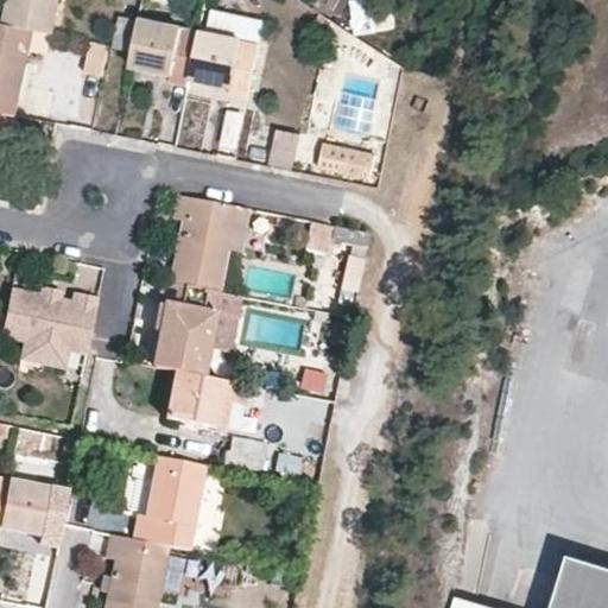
[(10,0),(5,25),(33,31),(52,35),(59,0),(10,0)]
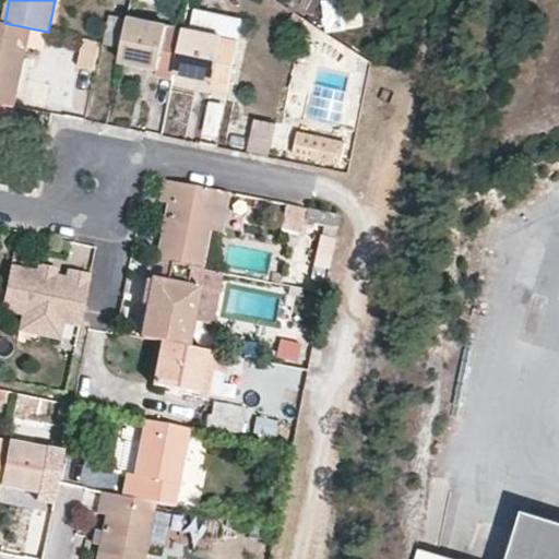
[(182,39),(166,35),(167,26),(129,19),(123,47),(120,61),(146,67),(159,69),(158,75),(174,79),(175,73),(182,39)]
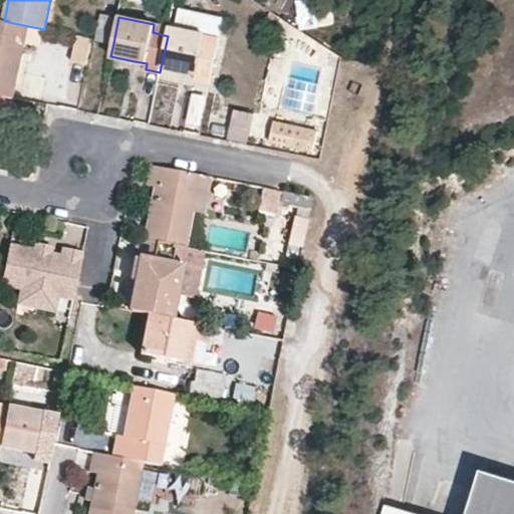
[(0,94),(1,95),(13,97),(20,62),(28,26),(4,21),(0,20),(0,94)]
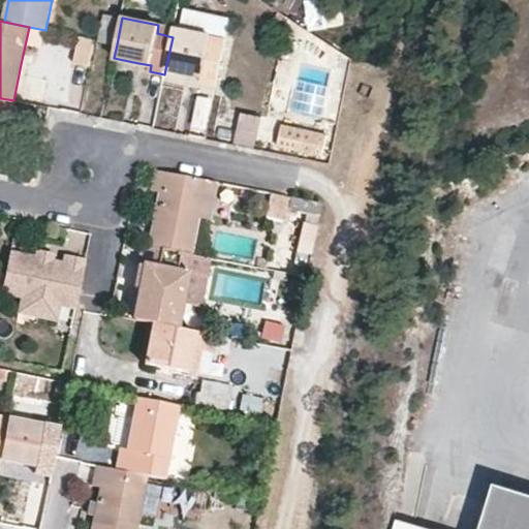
[(45,30),(29,27),(21,64),(38,67),(45,30)]
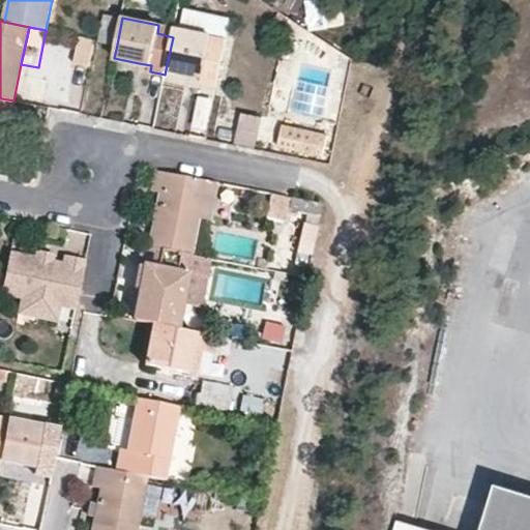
[(173,37),(166,69),(188,74),(203,77),(202,82),(215,84),(224,48),(209,43),(211,36),(174,28),(173,37)]
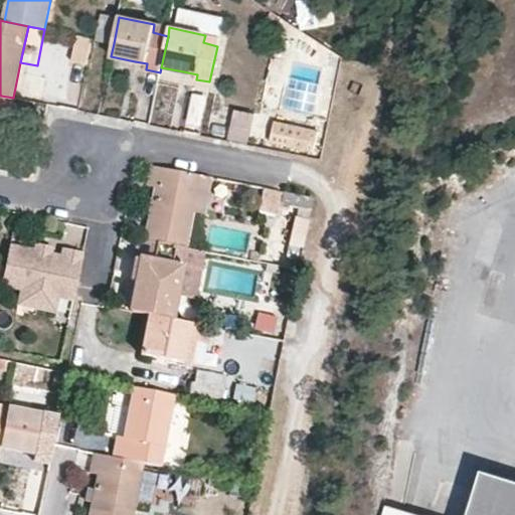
[(93,39),(84,37),(81,53),(90,55),(93,39)]
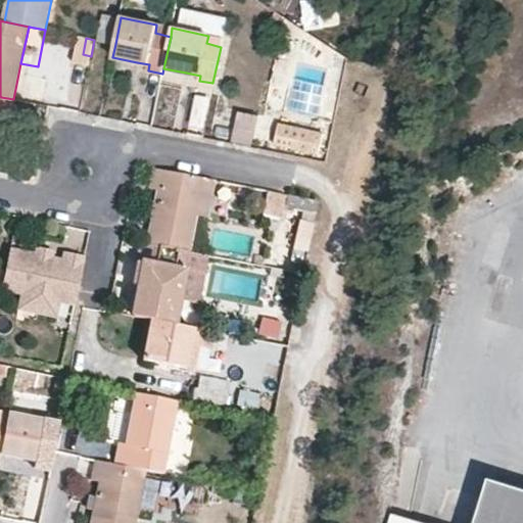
[(13,99),(1,97),(0,100),(0,134),(6,136),(13,99)]
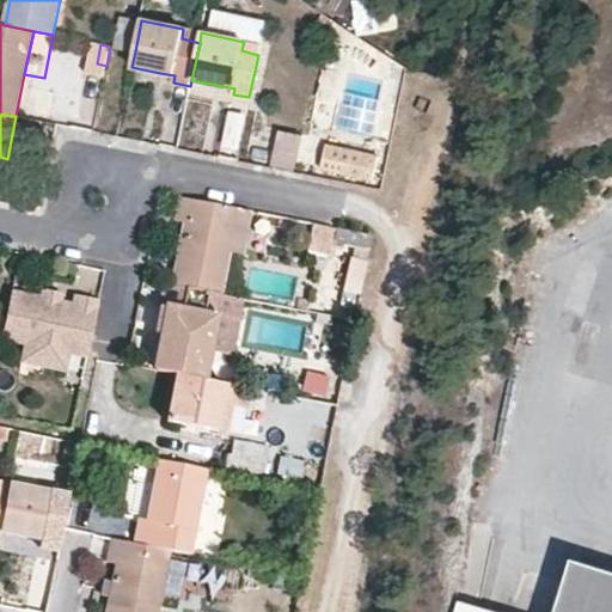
[(270,165),(295,169),(300,132),(275,128),(270,165)]
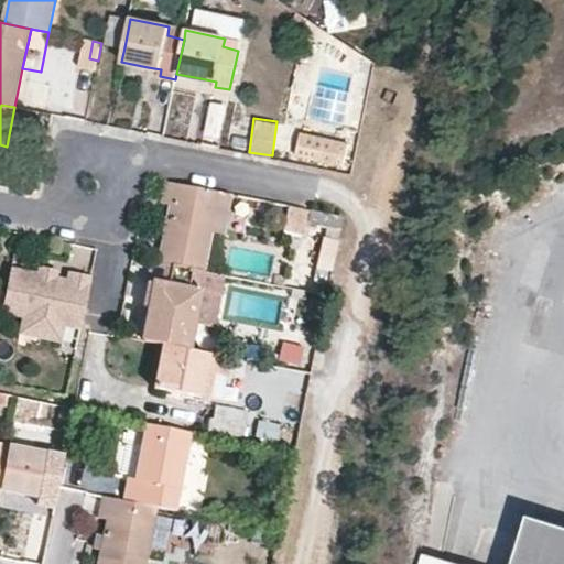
[(299,136),(295,155),(343,164),(347,145),(299,136)]
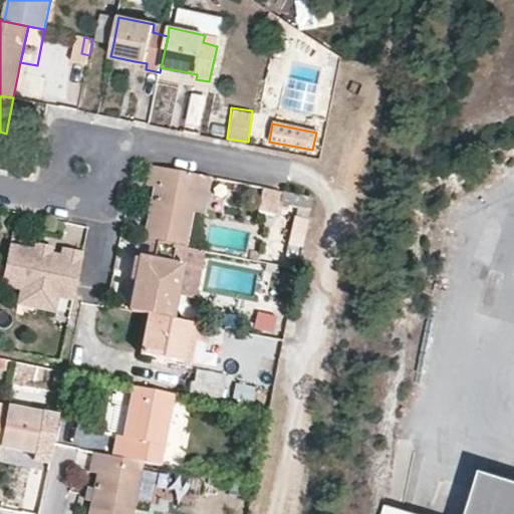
[(148,186),(156,188),(154,196),(146,239),(185,246),(193,211),(199,175),(152,166),(148,186)]
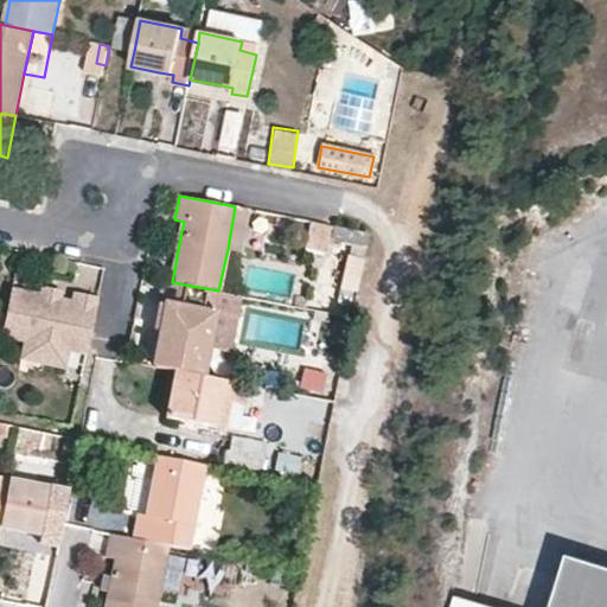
[(228,249),(242,251),(250,210),(235,206),(228,249)]
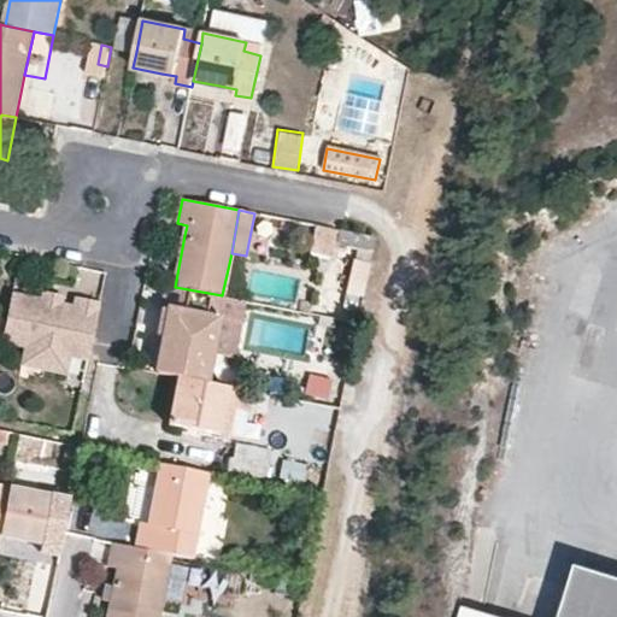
[(310,256),(331,259),(335,246),(346,247),(348,231),(316,225),(310,256)]
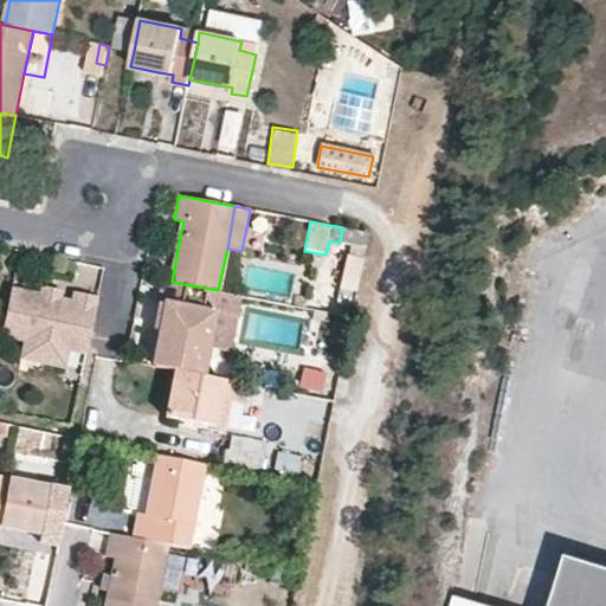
[(342,227),(340,243),(366,249),(369,233),(342,227)]
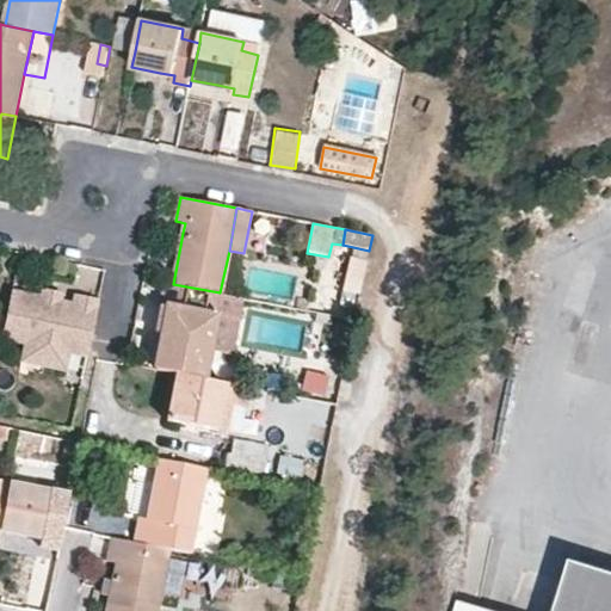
[(347,255),(344,290),(359,292),(363,258),(347,255)]
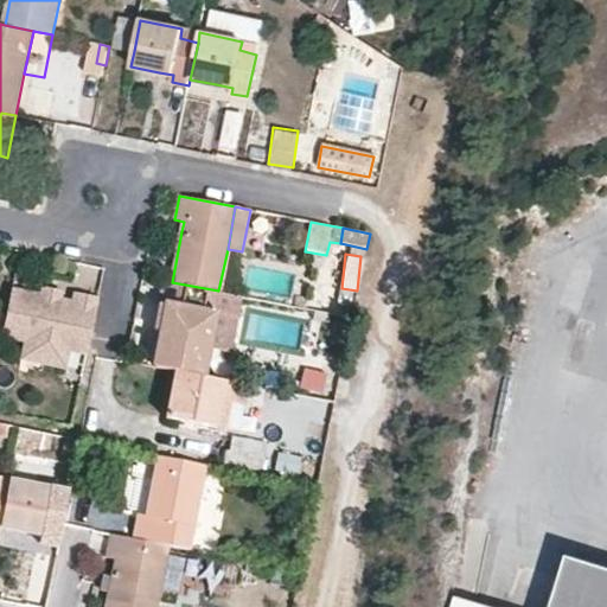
[(158,305),(167,306),(165,318),(154,368),(176,372),(202,377),(218,291),(172,282),(163,280),(158,305)]
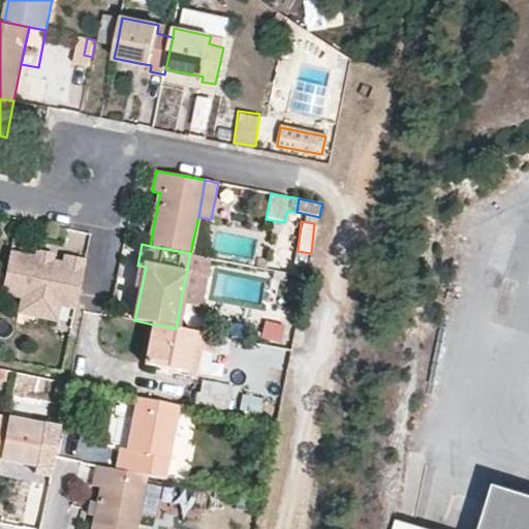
[(53,252),(38,250),(36,258),(52,261),(53,252)]
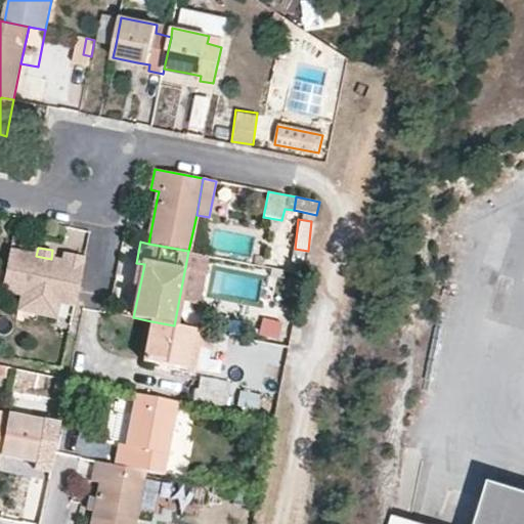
[(64,253),(62,261),(56,260),(51,259),(36,256),(9,251),(1,291),(23,295),(37,298),(59,302),(74,305),(85,257),(64,253)]
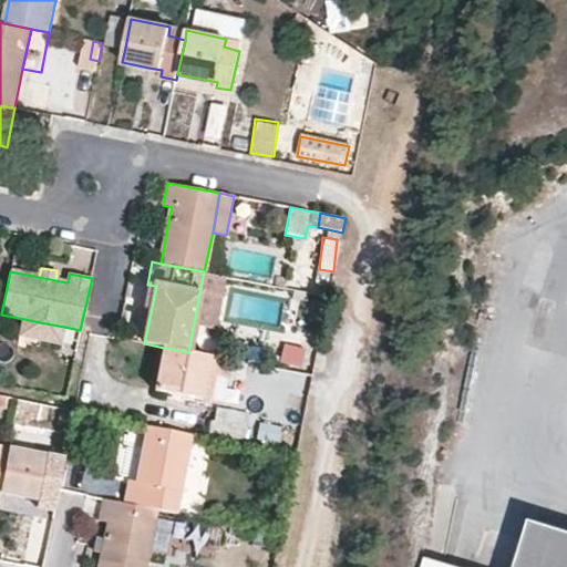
[(287,288),(288,278),(277,276),(275,286),(287,288)]
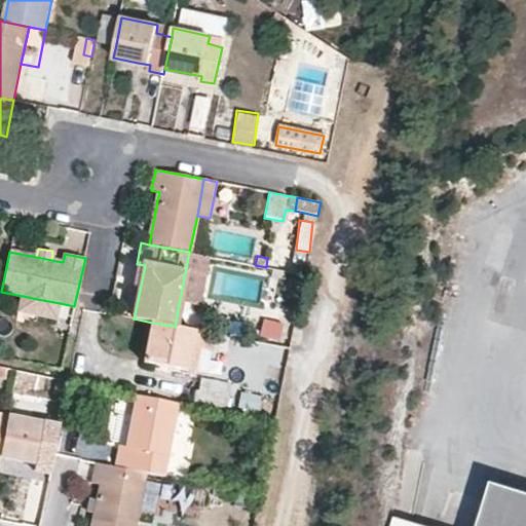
[(37,299),(23,296),(19,311),(55,318),(57,313),(60,303),(37,299)]
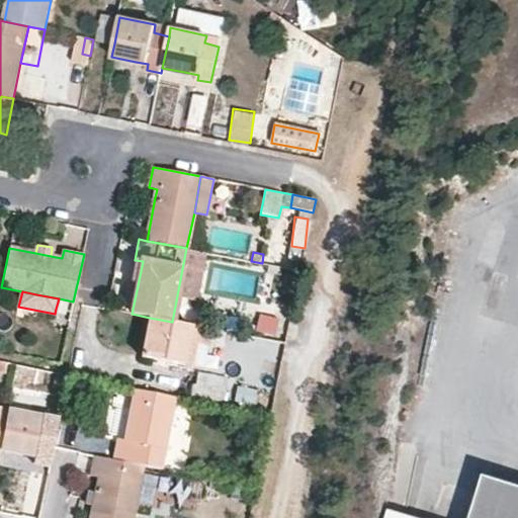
[(259,314),(255,332),(274,336),(278,318),(259,314)]
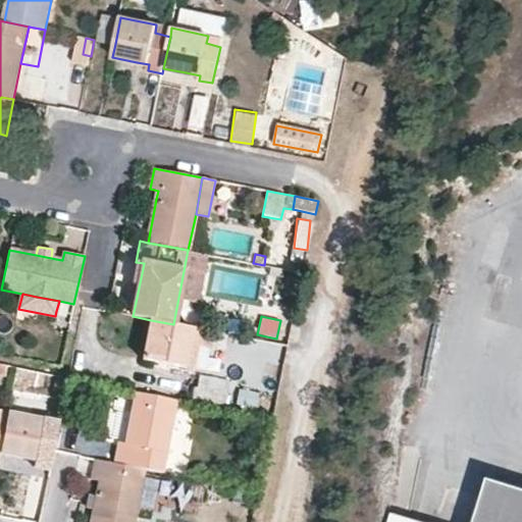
[(211,348),(214,332),(173,324),(151,320),(145,357),(164,362),(186,366),(191,345),(200,347),(211,348)]
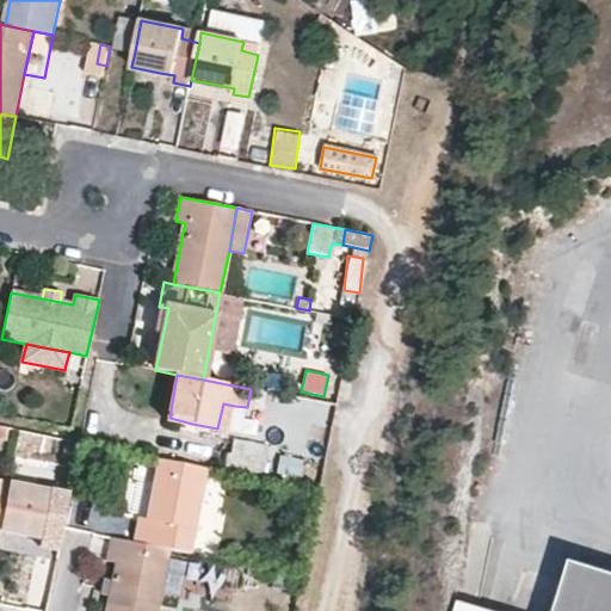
[(234,406),(223,403),(217,429),(228,431),(234,406)]
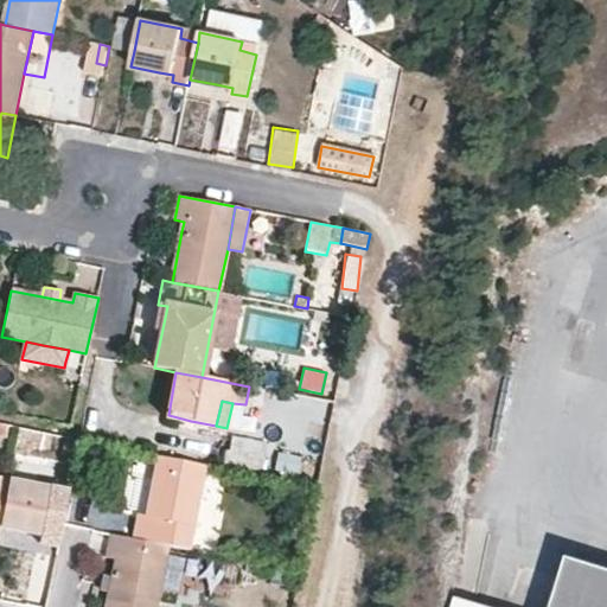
[(225,458),(262,466),(267,441),(230,434),(225,458)]
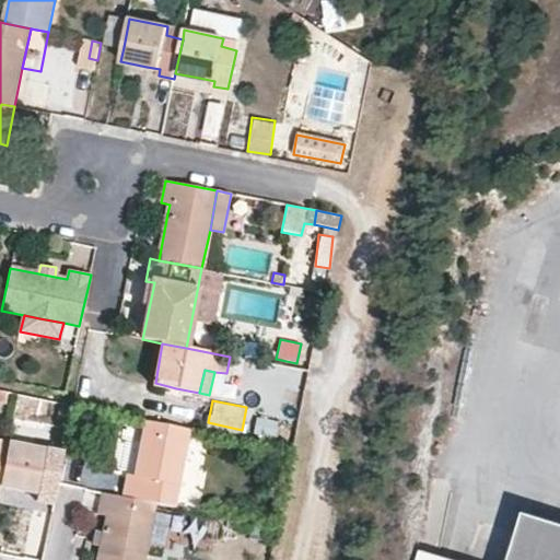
[(146,420),(126,416),(116,471),(127,473),(135,475),(146,420)]
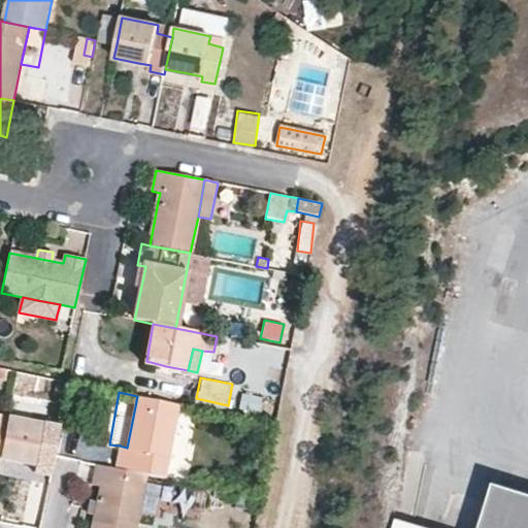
[(169,457),(179,404),(137,396),(127,448),(120,446),(114,468),(141,473),(147,474),(165,479),(169,457)]
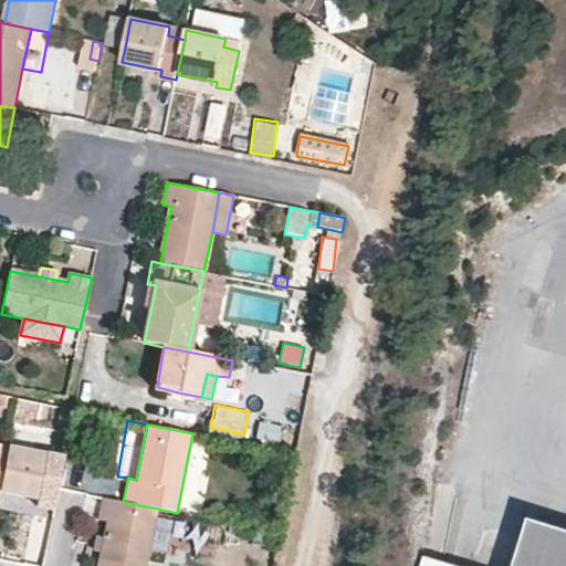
[(0,495),(1,491),(9,449),(0,447),(0,495)]
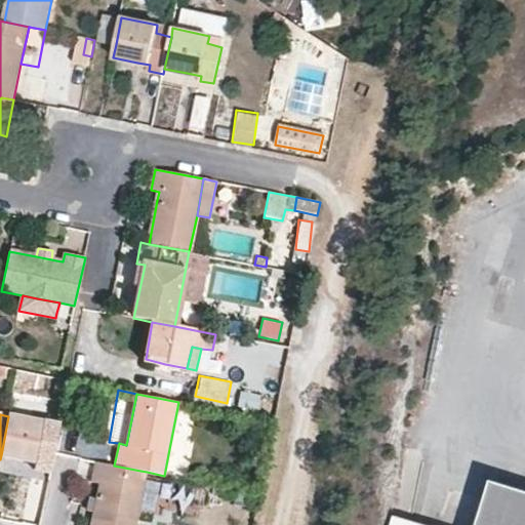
[(45,431),(46,423),(8,416),(1,455),(38,462),(37,470),(50,472),(54,453),(58,434),(45,431)]
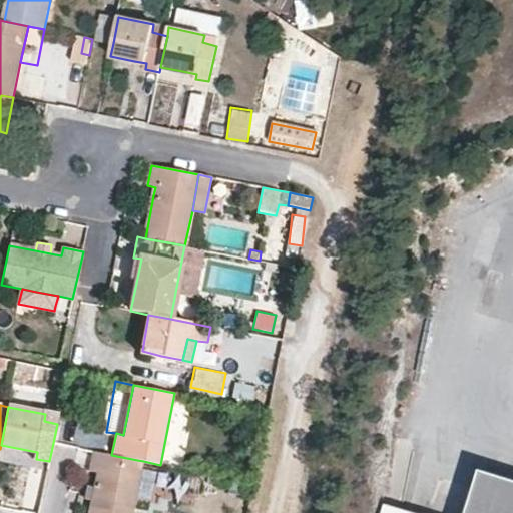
[(45,414),(44,421),(57,424),(60,412),(45,414)]
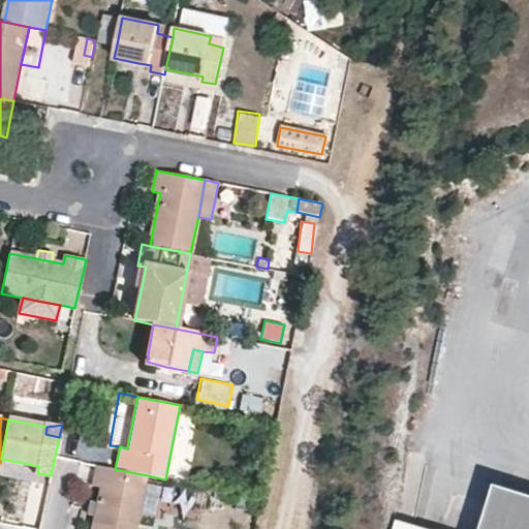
[(1,459),(0,463),(0,465),(37,473),(38,466),(1,459)]
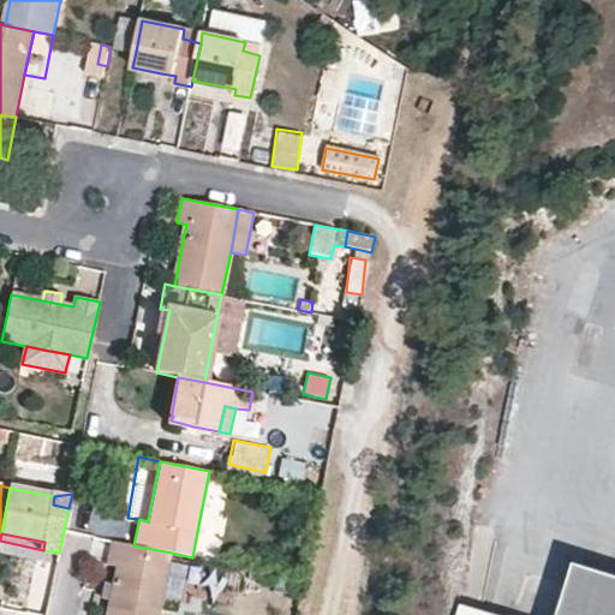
[(108,614),(159,614),(172,553),(165,551),(133,545),(113,541),(108,565),(118,567),(108,614)]
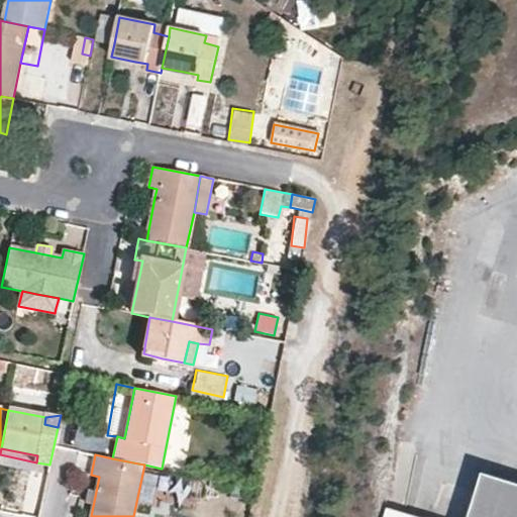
[(516,516),(516,484),(479,473),(466,516),(516,516)]
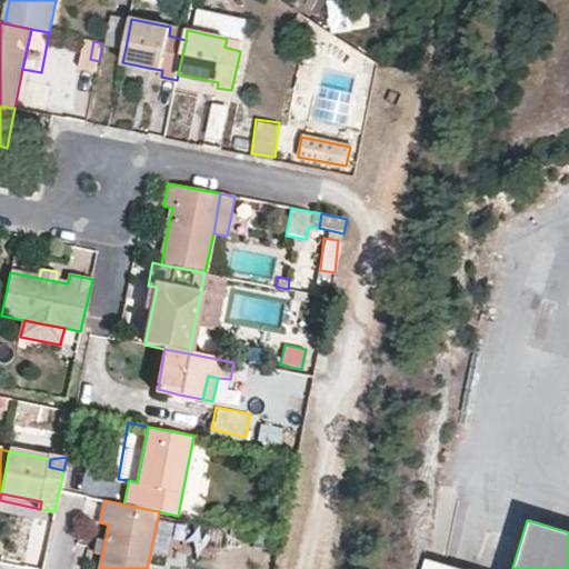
[(459,568),(426,559),(421,568),(459,568)]
